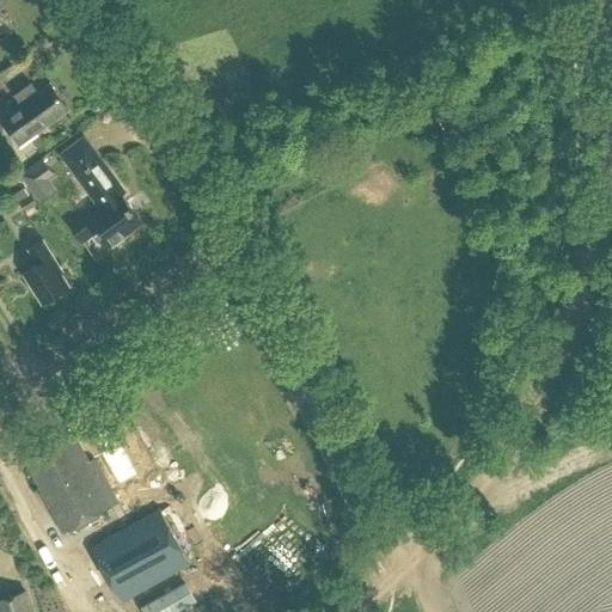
[(0,12),(0,37),(12,29),(0,12)]
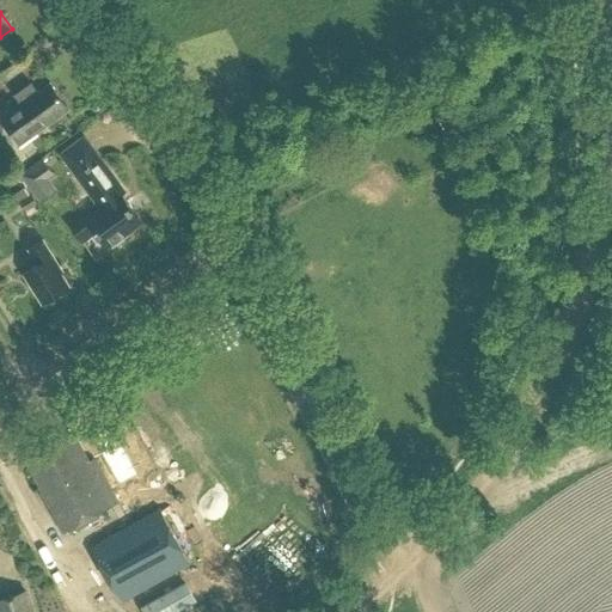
[(8,133),(19,148),(38,135),(36,132),(69,108),(50,83),(37,91),(31,83),(14,95),(19,102),(5,112),(16,127),(8,133)]
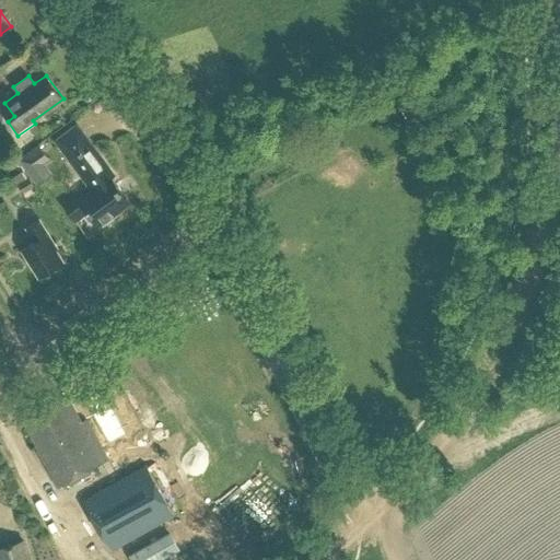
[(77,126),(57,140),(93,188),(82,197),(78,190),(62,202),(76,220),(89,210),(100,224),(102,223),(103,225),(117,214),(116,212),(130,202),(112,176),(114,175),(77,126)]
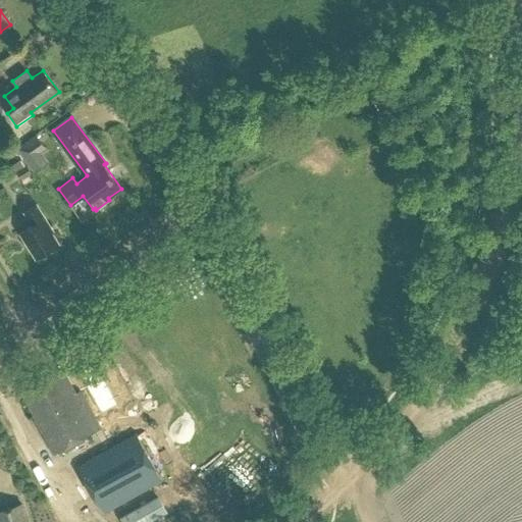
[(37,136),(20,149),(37,170),(47,163),(38,152),(45,147),(37,136)]
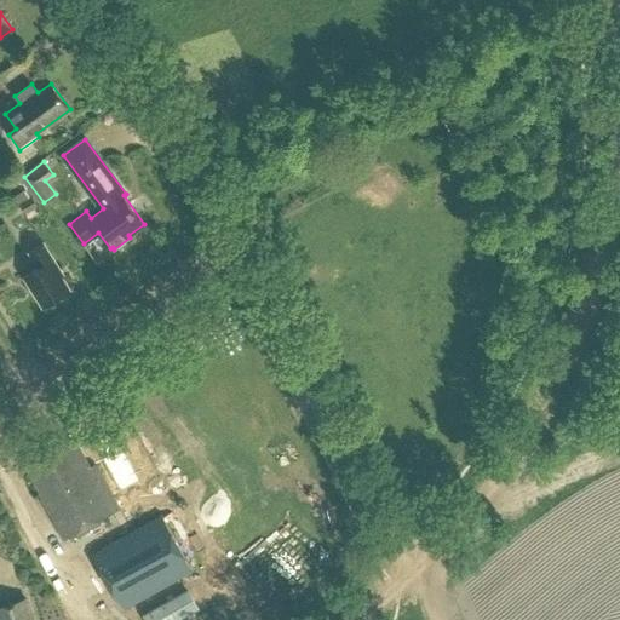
[(39,267),(24,276),(44,306),(72,290),(63,276),(64,275),(44,241),(29,251),(39,267)]
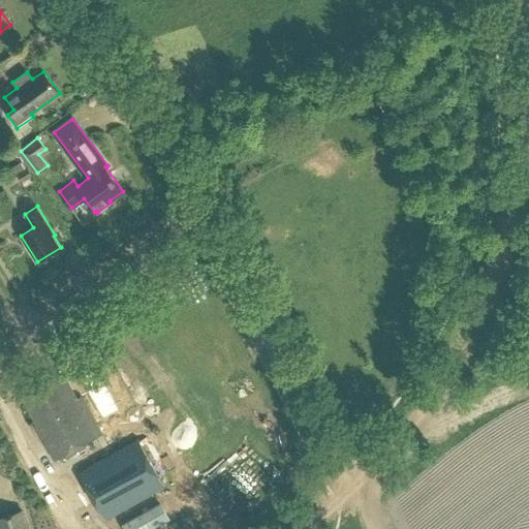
[(61,375),(20,398),(54,460),(101,434),(95,422),(102,418),(102,419),(118,411),(96,371),(81,379),(87,391),(74,398),(61,375)]
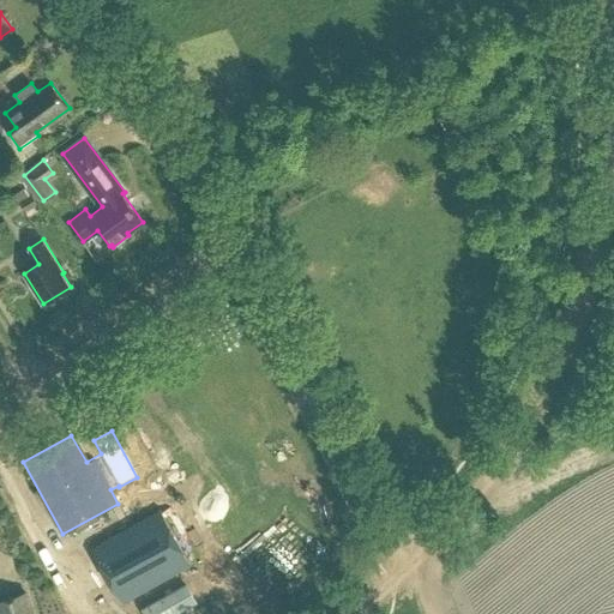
[(92,547),(124,603),(192,565),(161,509),(92,547)]
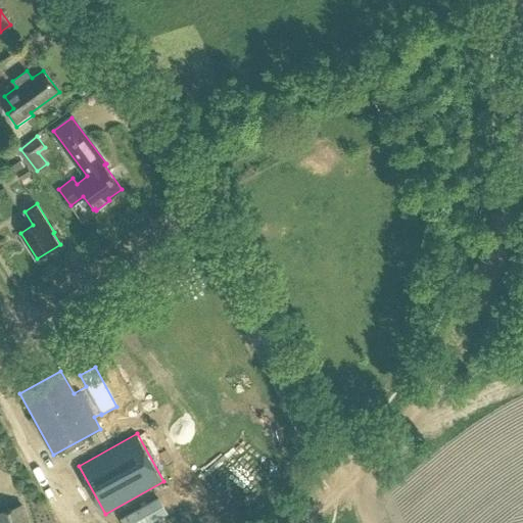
[(145,522),(167,512),(158,498),(123,519),(125,522),(145,522)]
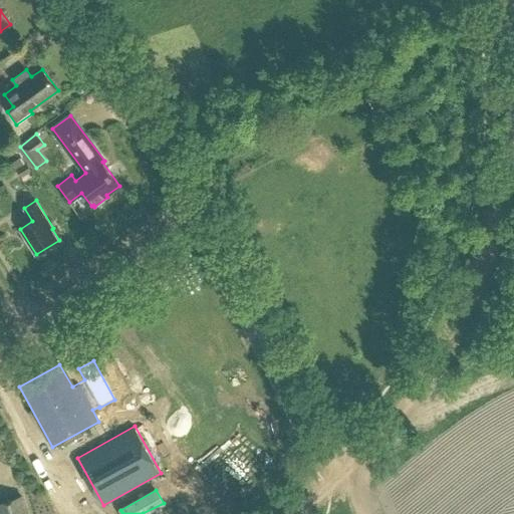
[(29,513),(23,494),(0,501),(0,513),(29,513)]
